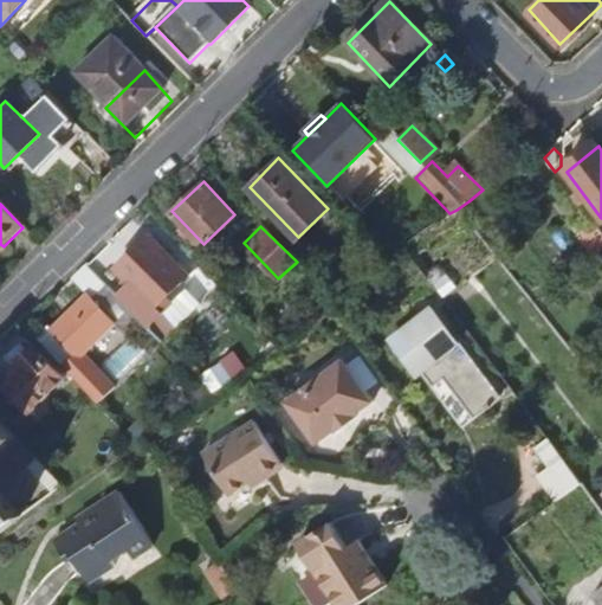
[(130,282),(117,295),(138,317),(146,324),(160,311),(155,307),(188,275),(149,235),(116,266),(130,282)]
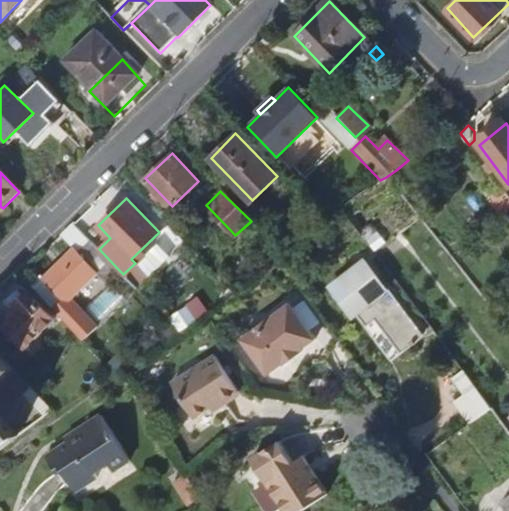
[(60,233),(75,248),(78,251),(90,240),(72,221),(60,233)]
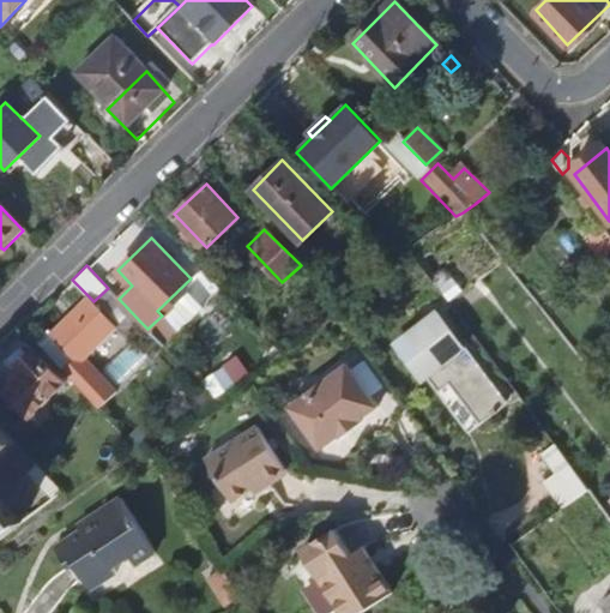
[(327,284),(342,299),(352,290),(337,276),(327,284)]
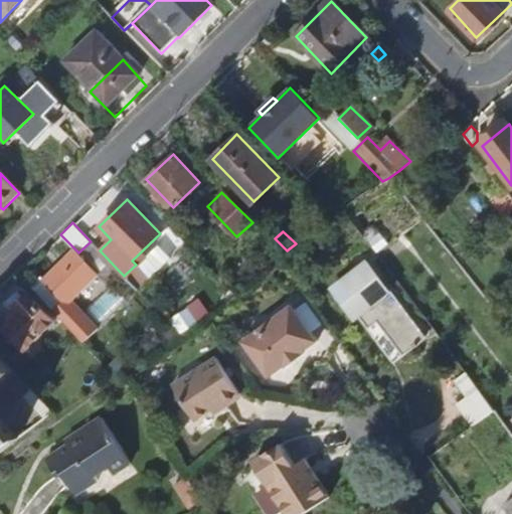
[(75,249),(33,290),(83,342),(97,328),(69,299),(97,273),(105,282),(118,270),(100,250),(91,241),(78,252),(75,249)]
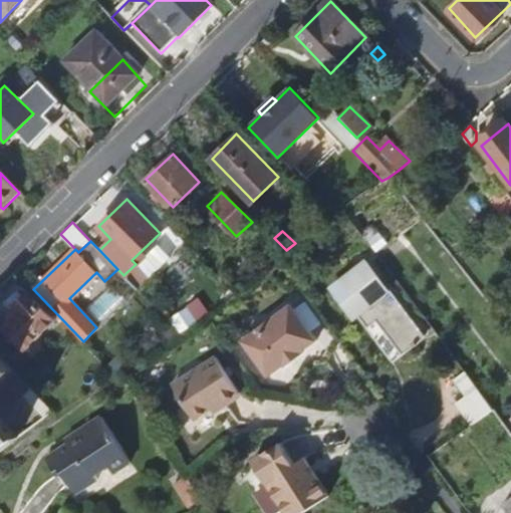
[(364,264),(328,290),(350,318),(354,315),(365,329),(374,324),(399,356),(422,340),(364,264)]
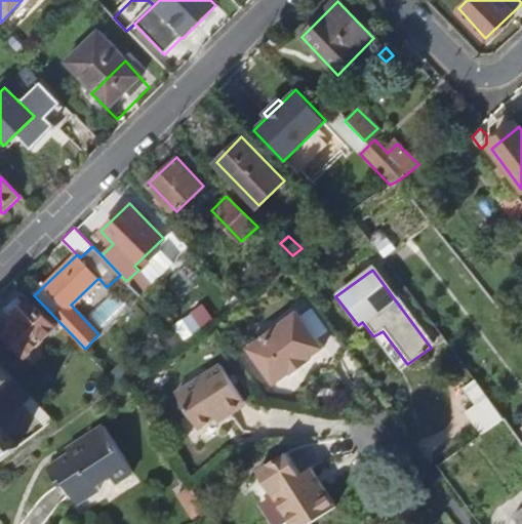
[(23,317),(6,332),(28,354),(56,326),(31,299),(18,312),(23,317)]
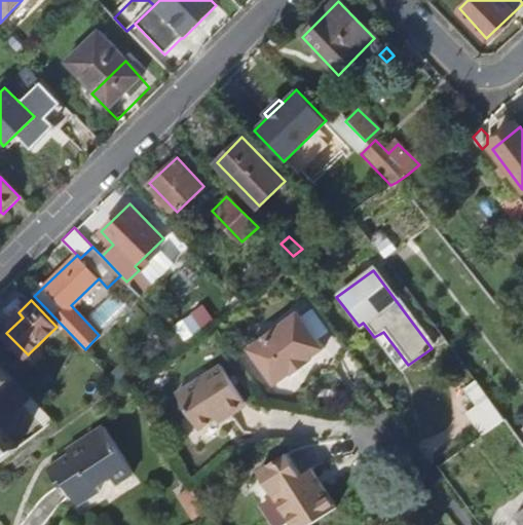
[(298,311),(324,346),(337,336),(310,301),(298,311)]
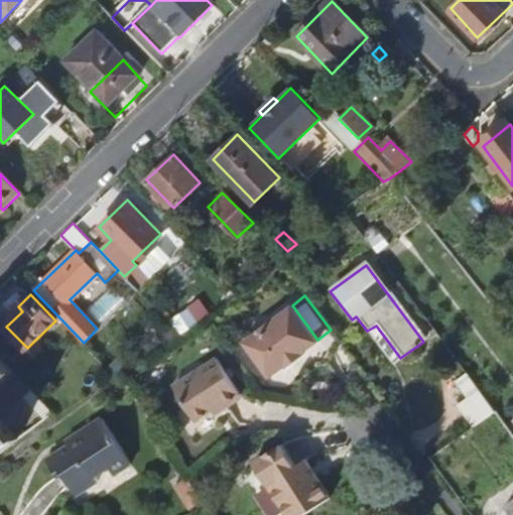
[(244,342),(270,377),(285,365),(287,368),(304,354),(302,352),(317,340),(292,305),(244,342)]
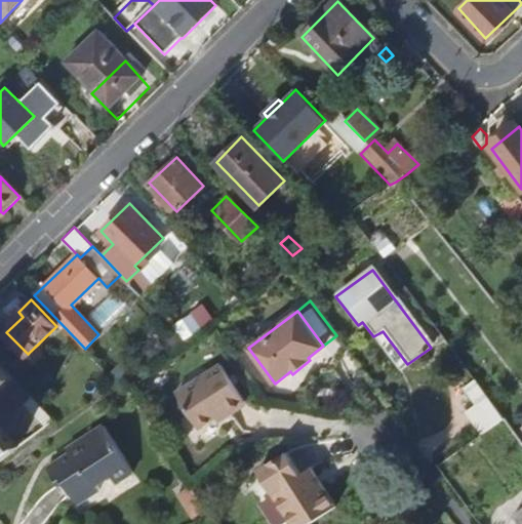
[(191,312),(169,326),(183,339),(201,328),(191,312)]
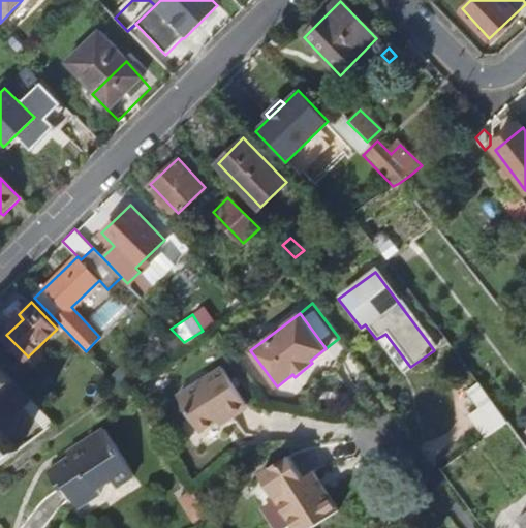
[(0,465),(19,452),(0,431),(0,393),(14,379),(0,364),(0,465)]
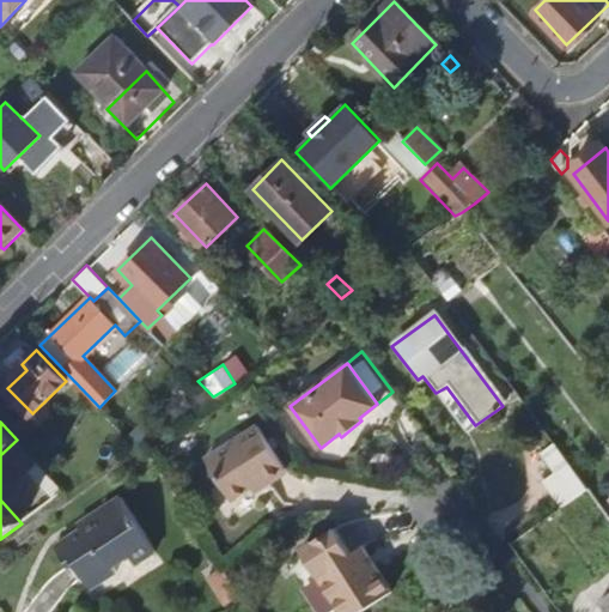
[(254,423),(198,454),(221,496),(241,485),(243,489),(278,470),(254,423)]
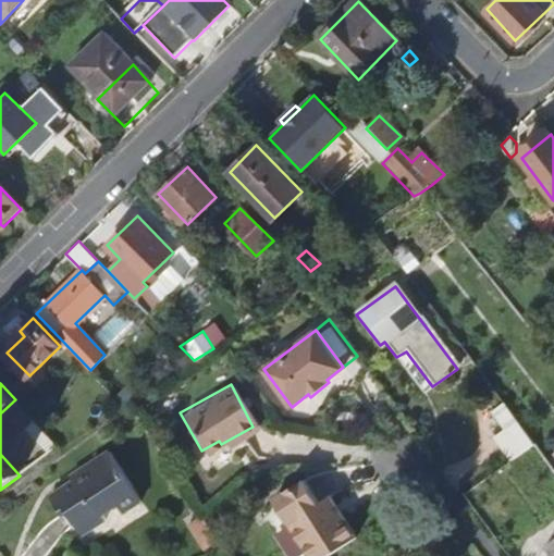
[(490,439),(507,461),(533,444),(515,419),(490,439)]
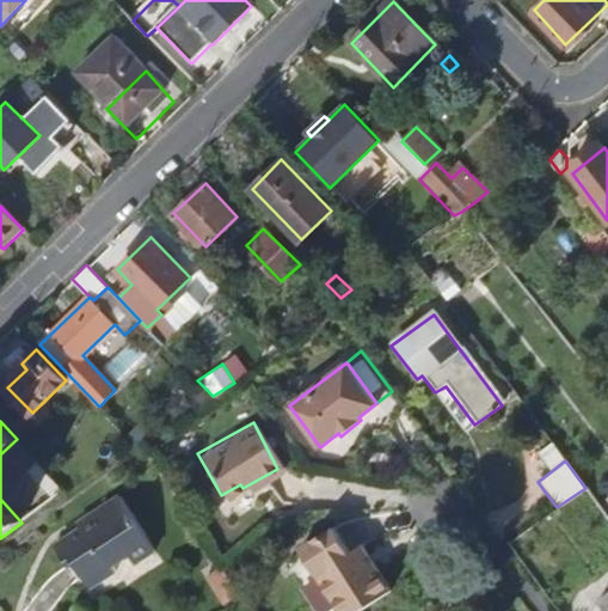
[(32,469),(56,495),(66,489),(38,462),(32,469)]
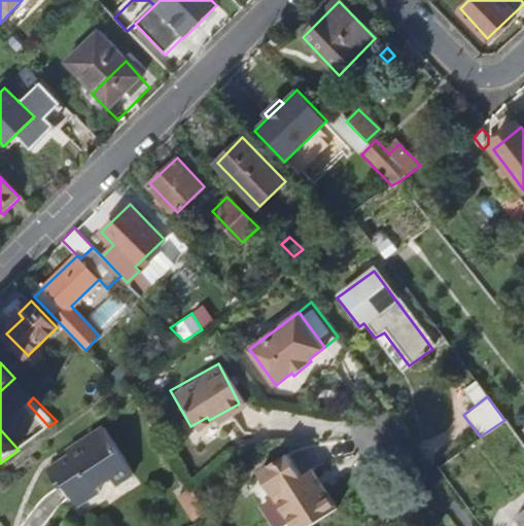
[(78,449),(46,469),(58,487),(63,484),(77,504),(99,491),(97,486),(110,478),(115,486),(134,474),(102,427),(75,445),(78,449)]
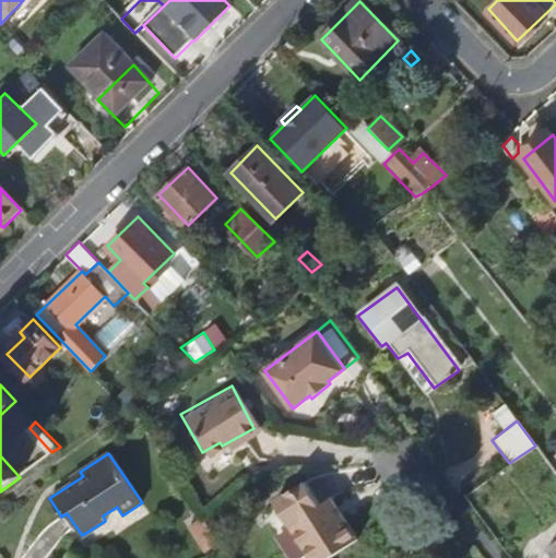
[(310,557),(324,557),(356,537),(329,496),(318,503),(302,481),(272,500),(310,557)]
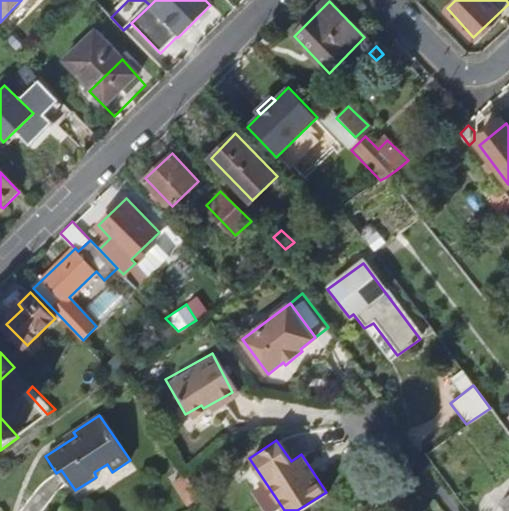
[(173,480),(187,502),(199,495),(184,473),(173,480)]
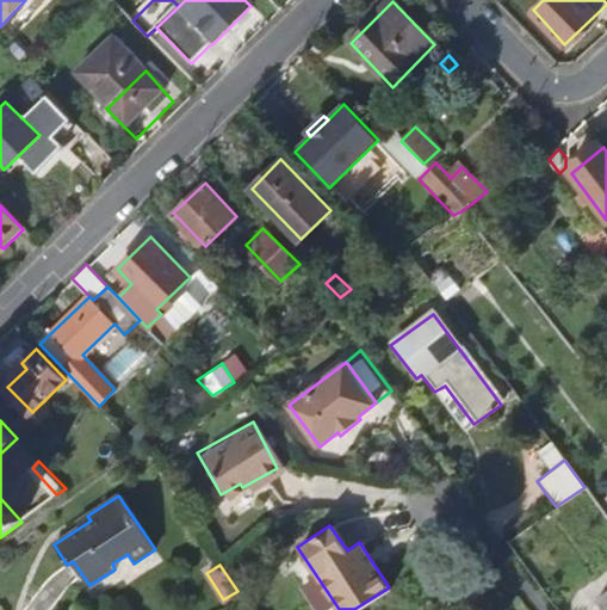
[(606,609),(606,589),(595,597),(606,609)]
